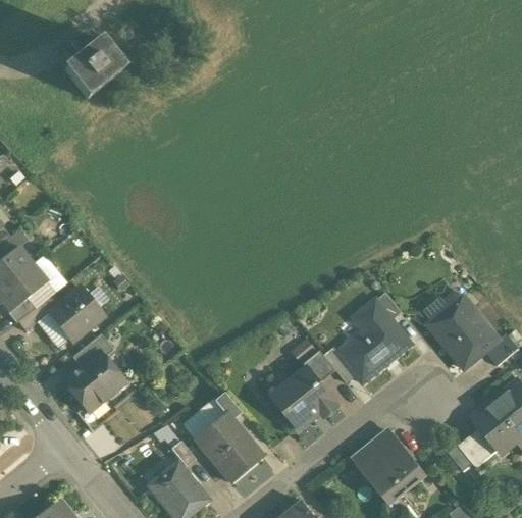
[(98,39),(62,66),(88,99),(123,71),(98,39)]
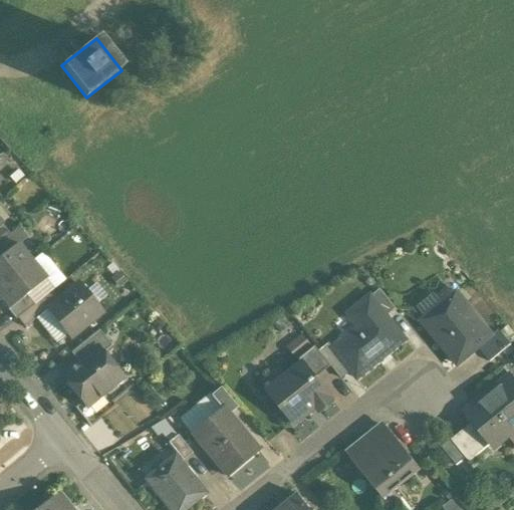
[(0,285),(32,260),(17,242),(7,250),(0,256),(0,285)]
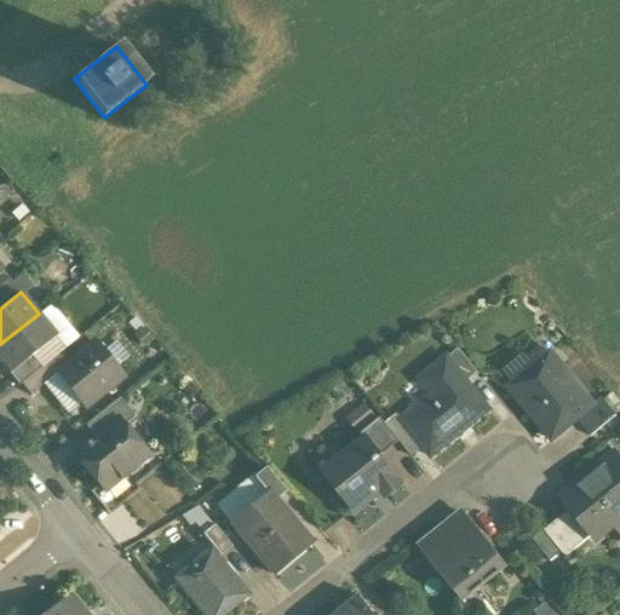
[(39,314),(0,344),(0,356),(11,369),(11,371),(32,354),(56,334),(39,314)]
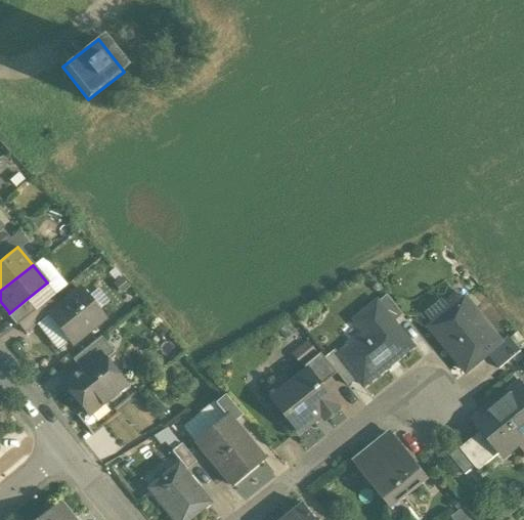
[(103,315),(81,288),(47,314),(60,330),(71,343),(103,315)]
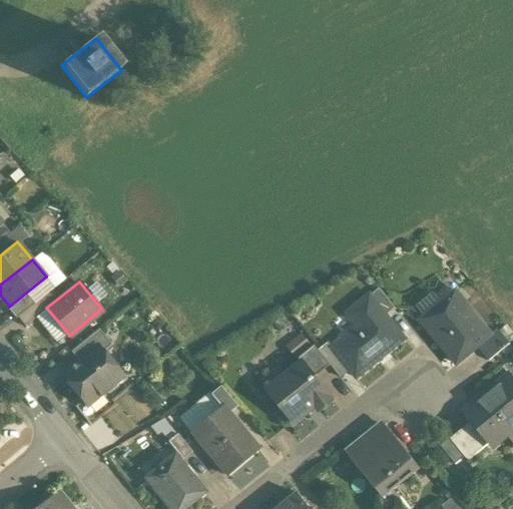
[(398,305),(382,286),(374,291),(390,311),(398,305)]
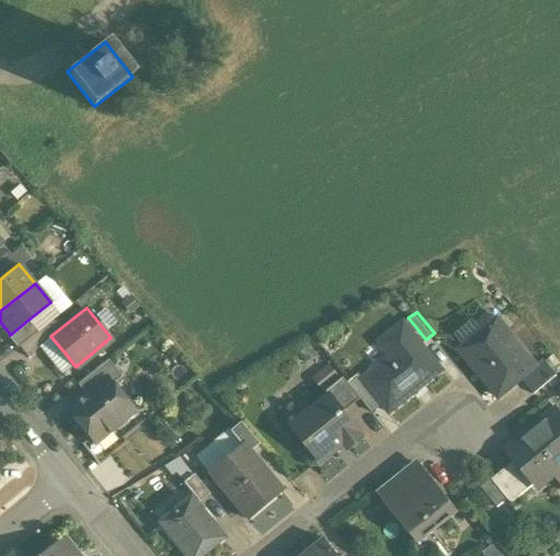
[(408,317),(406,315),(376,337),(381,343),(389,354),(361,375),(378,397),(391,413),(416,392),(420,389),(423,386),(426,384),(447,367),(426,339),(408,317)]
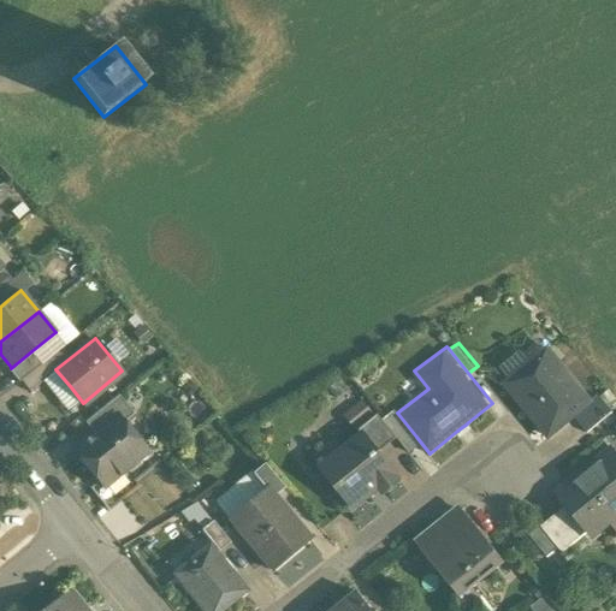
[(590,401),(548,349),(505,384),(549,435),(574,415),(591,401),(590,401)]
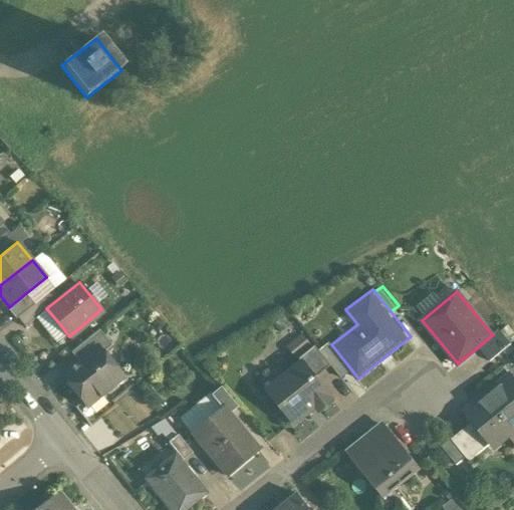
[(26,293),(9,307),(9,306),(7,307),(15,317),(17,316),(34,302),(26,293)]
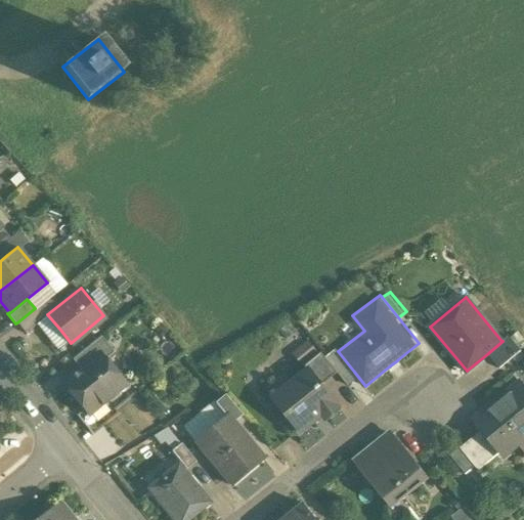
[(35,308),(17,322),(26,332),(38,321),(47,314),(40,304),(35,308)]
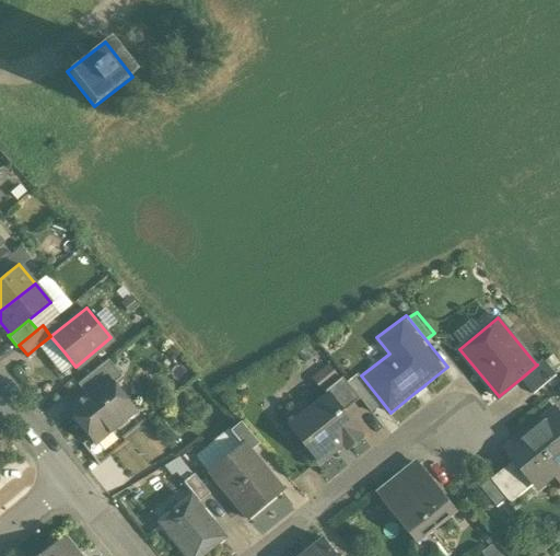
[(65,352),(50,336),(41,344),(55,361),(65,352)]
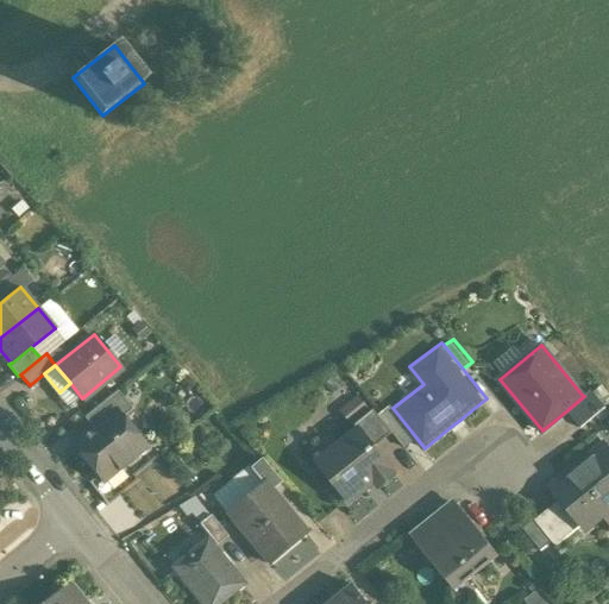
[(132,408),(117,389),(83,416),(92,427),(114,409),(120,416),(132,408)]
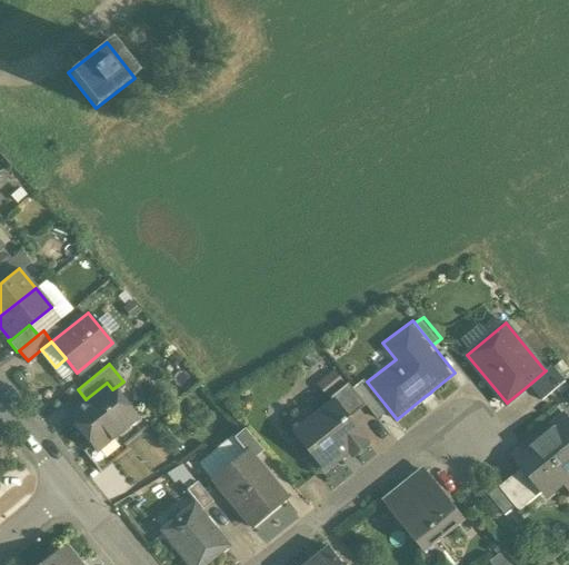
[(566,380),(552,364),(545,370),(546,370),(530,384),(542,399),(566,380)]
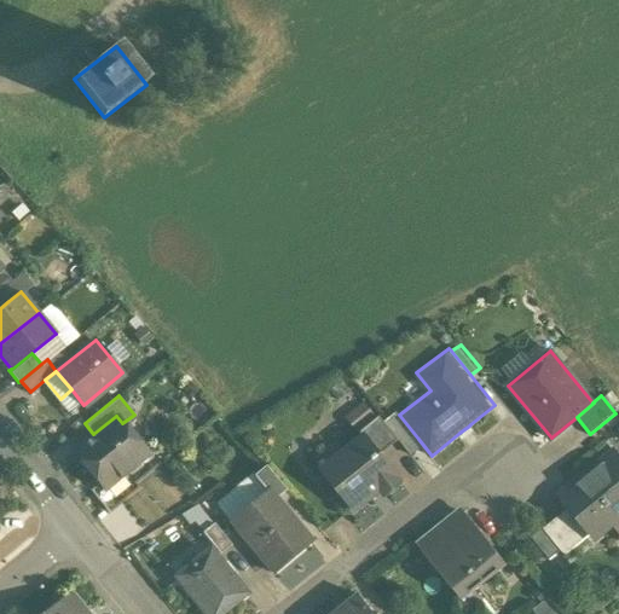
[(363,398),(345,413),(354,424),(372,410),(363,398)]
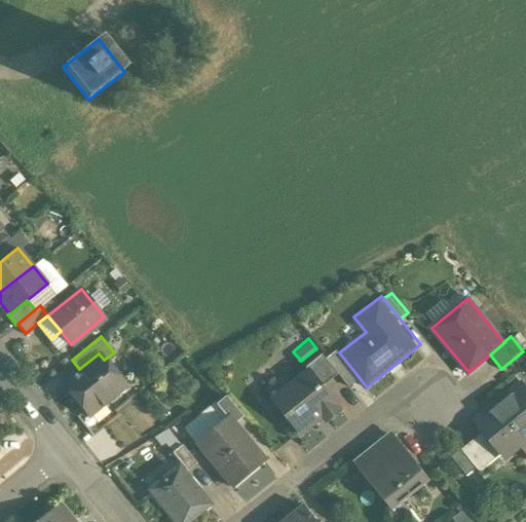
[(333,345),(323,353),(339,373),(346,381),(355,373),(339,352),(333,345)]
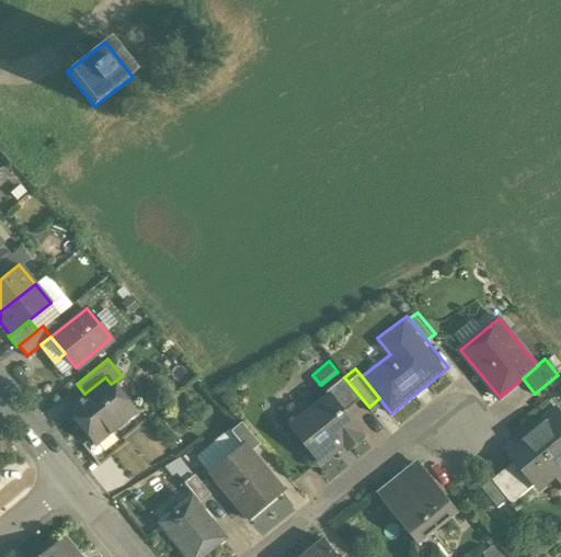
[(111,384),(105,377),(84,394),(67,409),(94,443),(134,411),(111,384)]
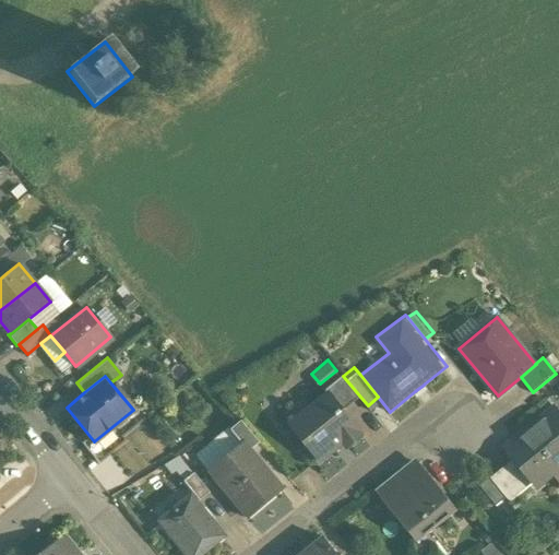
[(343,376),(330,387),(333,389),(335,392),(348,409),(360,397),(343,376)]
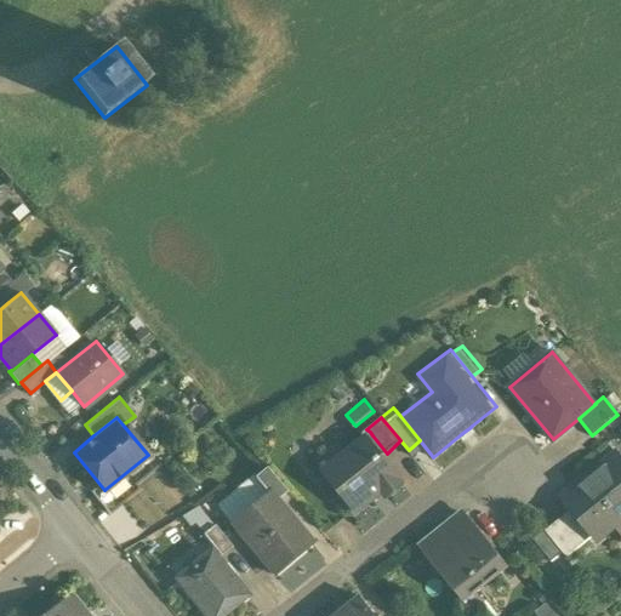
[(370,432),(323,467),(357,511),(383,491),(388,497),(408,482),(387,454),(372,435),(370,432)]
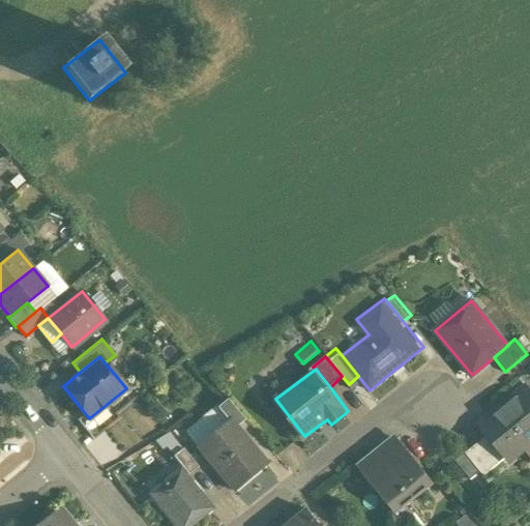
[(529,390),(527,386),(480,425),(488,434),(506,457),(519,455),(528,447),(528,445),(529,442),(529,390)]
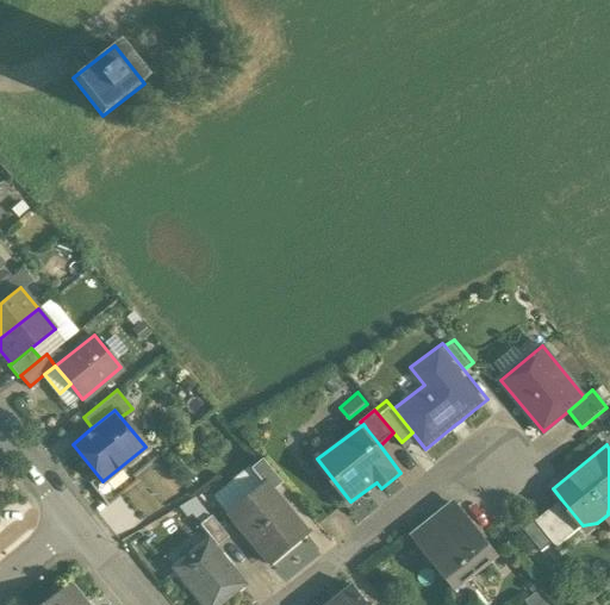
[(282,481),(261,457),(250,467),(262,482),(265,481),(272,490),(282,481)]
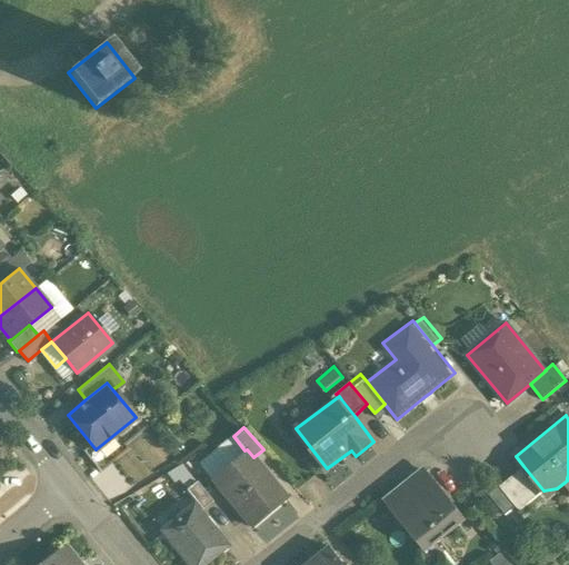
[(245,450),(233,436),(200,464),(252,526),(287,497),(253,457),(247,449),(245,450)]
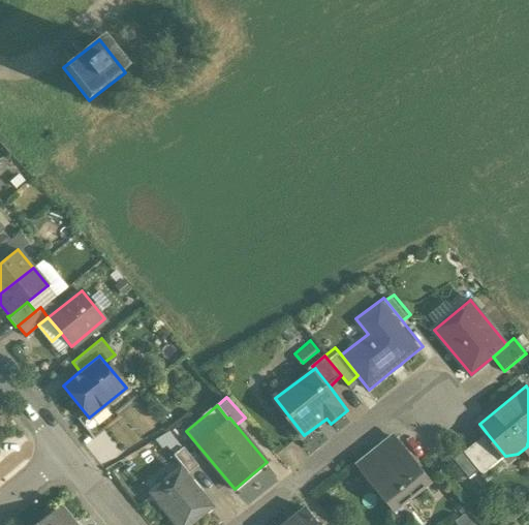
[(487,433),(464,452),(483,473),(505,456),(487,433)]
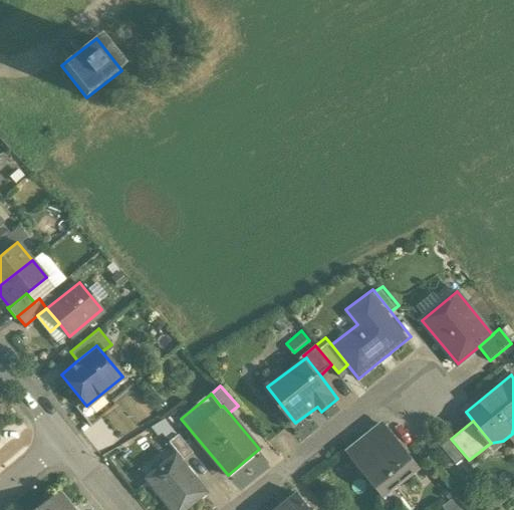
[(419,465),(386,425),(348,455),(375,488),(391,477),(396,483),(419,465)]
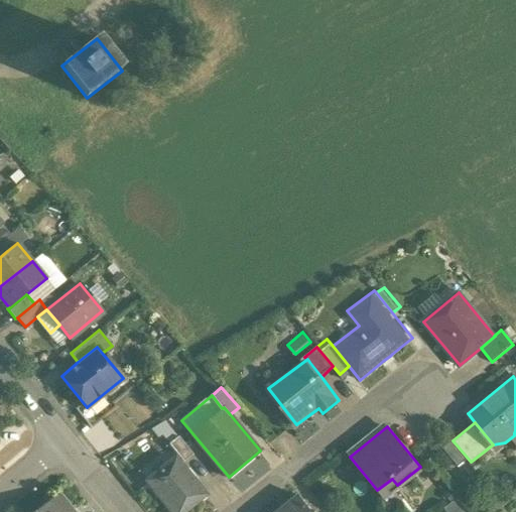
[(192,453),(178,435),(169,442),(183,461),(192,453)]
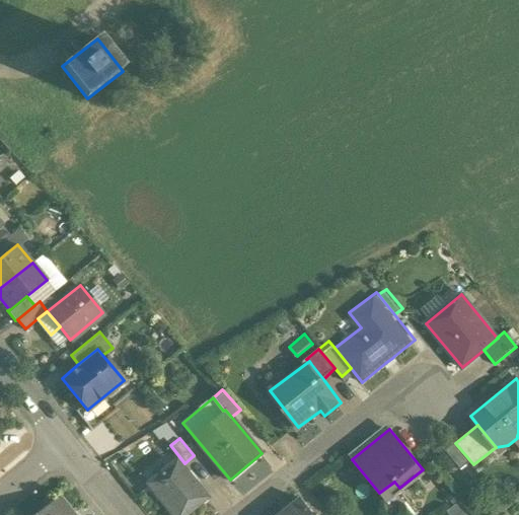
[(183,514),(207,497),(176,459),(147,483),(173,514),(183,514)]
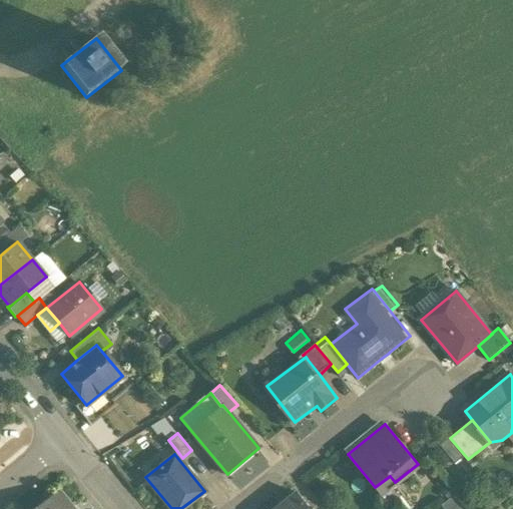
[(390,476),(375,487),(381,493),(389,504),(403,493),(395,482),(390,476)]
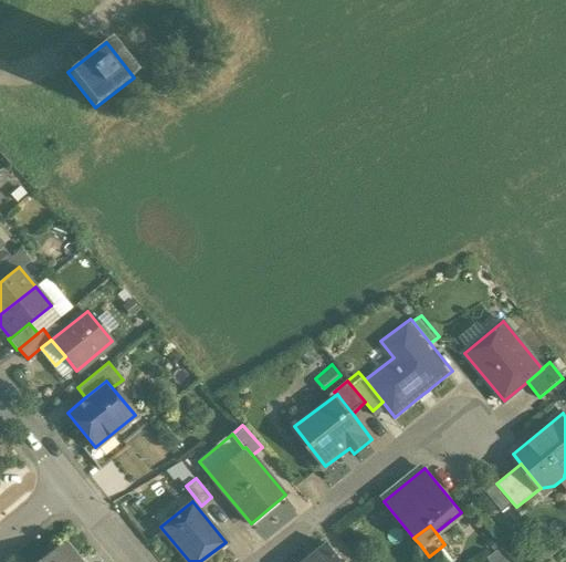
[(81,561),(64,541),(43,558),(45,559),(41,561),(81,561)]
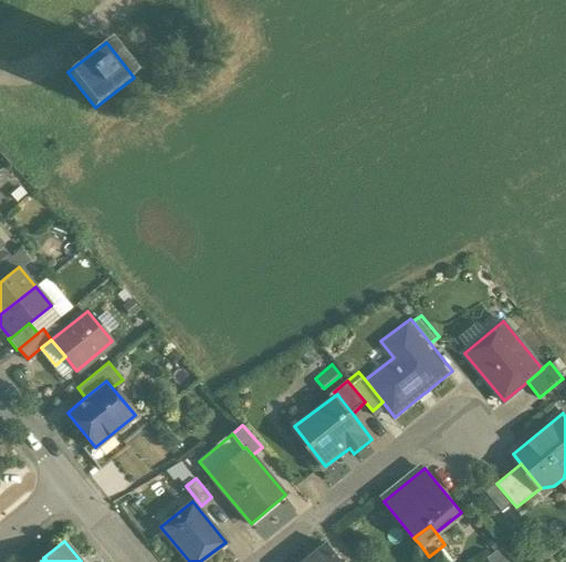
[(343,561),(329,545),(313,560),(314,561),(343,561)]
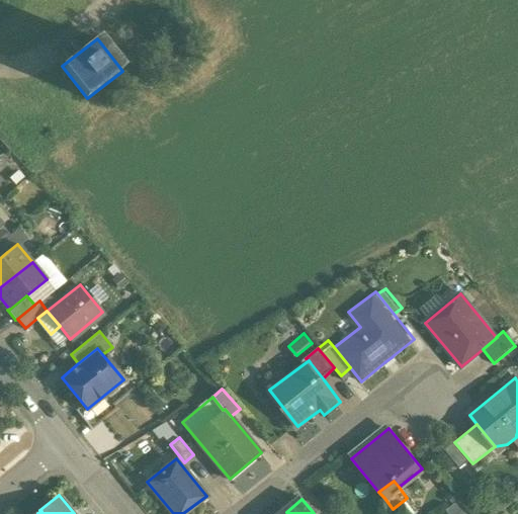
[(449,511),(451,513),(473,513),(460,500),(449,511)]
